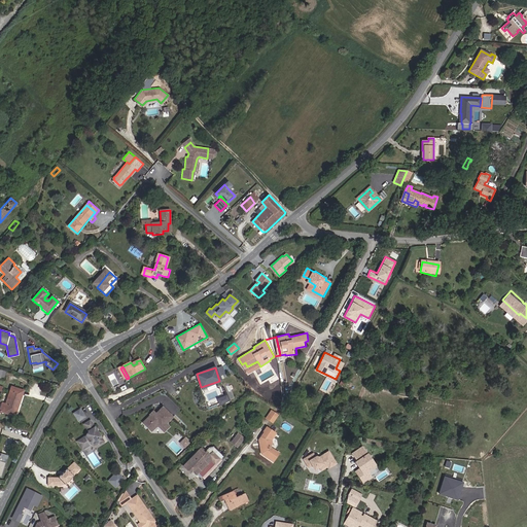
[(5,413),(14,415),(22,390),(12,388),(5,413)]
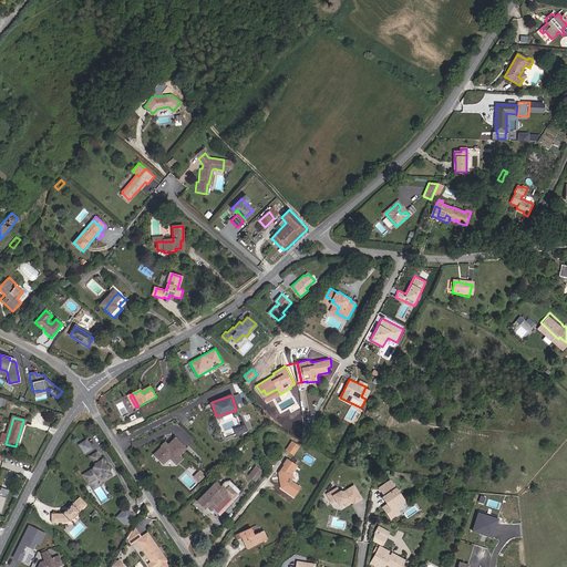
[(235,435),(246,431),(244,424),(233,428),(235,435)]
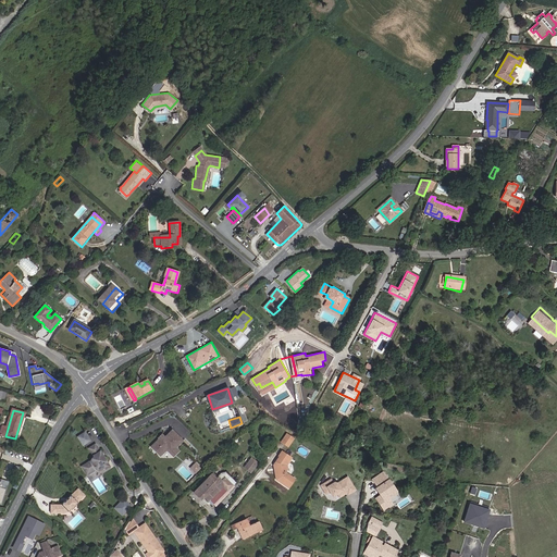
[(174,448),(183,440),(172,430),(165,436),(161,440),(159,437),(159,438),(151,446),(160,455),(165,449),(168,449),(170,453),(174,448)]
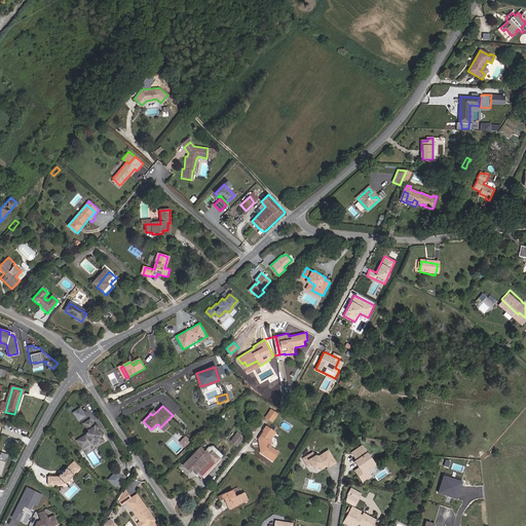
[(79,408),(73,412),(78,419),(84,415),(79,408)]
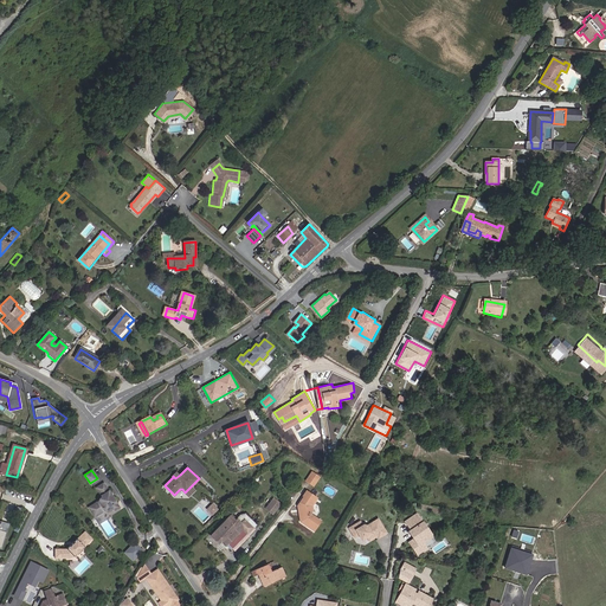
[(310,474),(305,481),(314,485),(317,477),(310,474)]
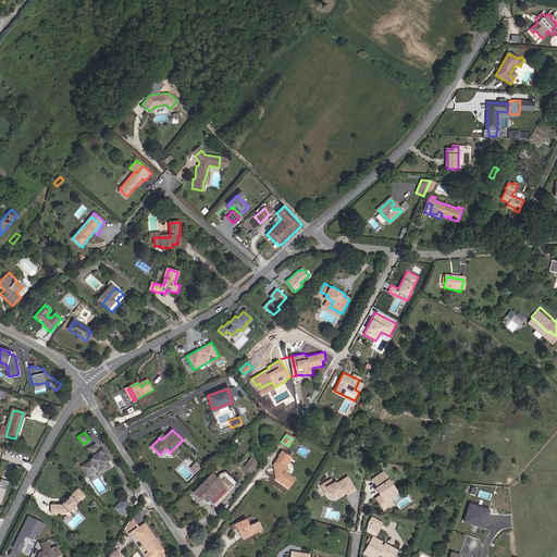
[(99,450),(95,443),(88,447),(93,455),(94,456),(91,457),(90,460),(82,466),(86,473),(95,469),(98,470),(102,467),(102,465),(107,461),(99,450)]
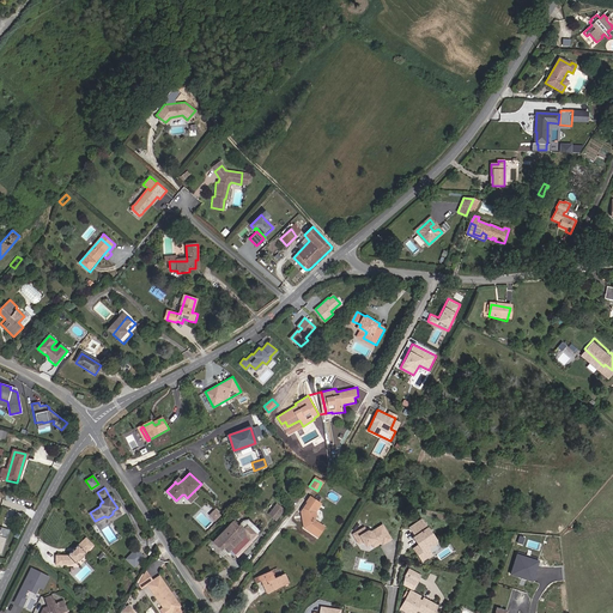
[(307,501),(308,503),(302,511),(305,514),(305,520),(303,523),(304,527),(317,536),(325,527),(314,520),(316,515),(316,511),(321,504),(310,496),(307,501)]
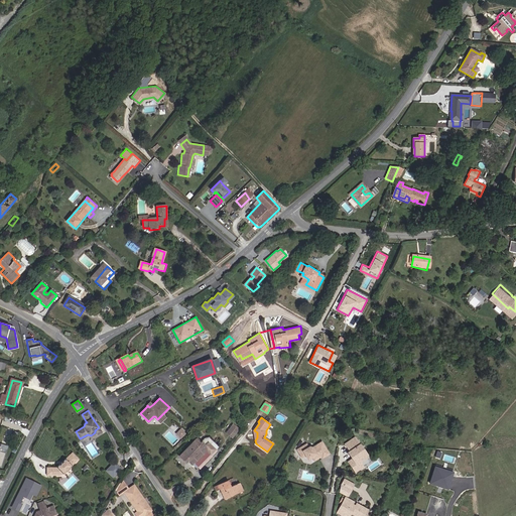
[(237,430),(231,426),(227,432),(233,436),(237,430)]
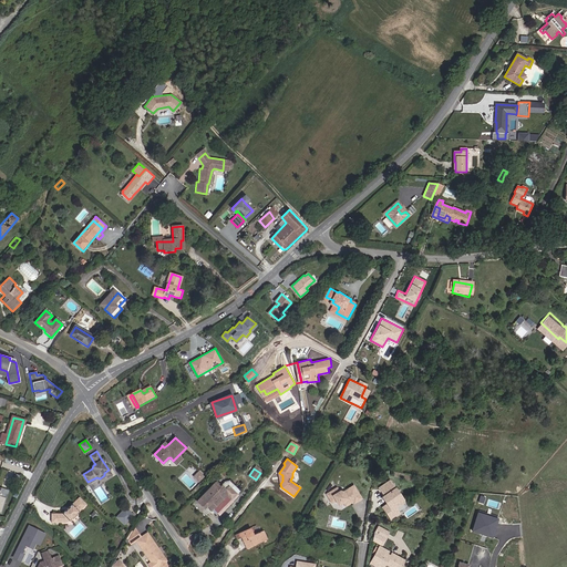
[(203,476),(198,472),(194,477),(198,482),(203,476)]
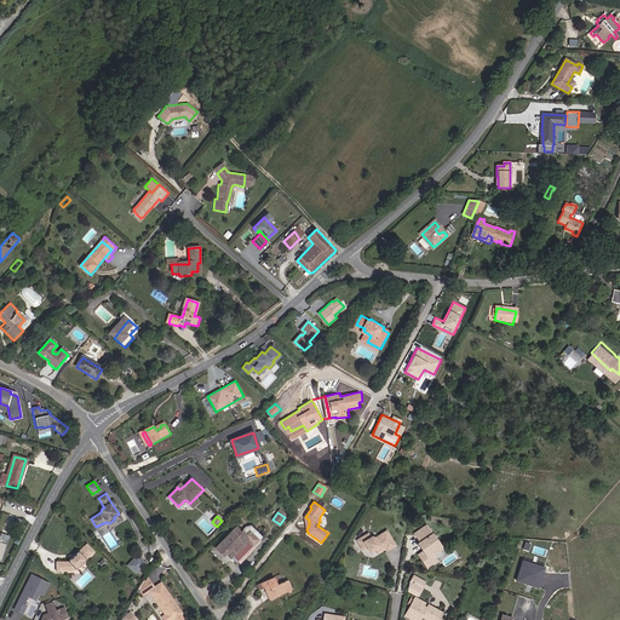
[(234,557),(248,541),(253,546),(259,540),(253,534),(256,530),(252,527),(247,528),(244,532),(241,533),(236,528),(217,549),(223,555),(227,551),(233,558),(234,557)]
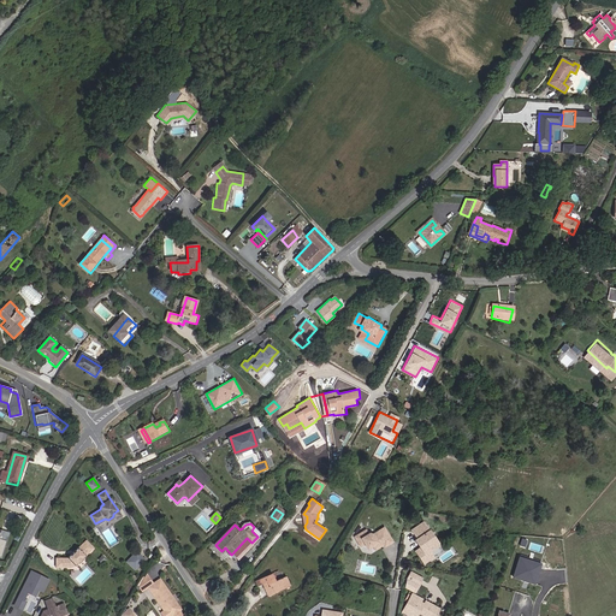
[(425,525),(413,533),(422,545),(420,548),(421,550),(416,554),(426,567),(436,561),(432,555),(439,550),(432,539),(434,538),(425,525)]
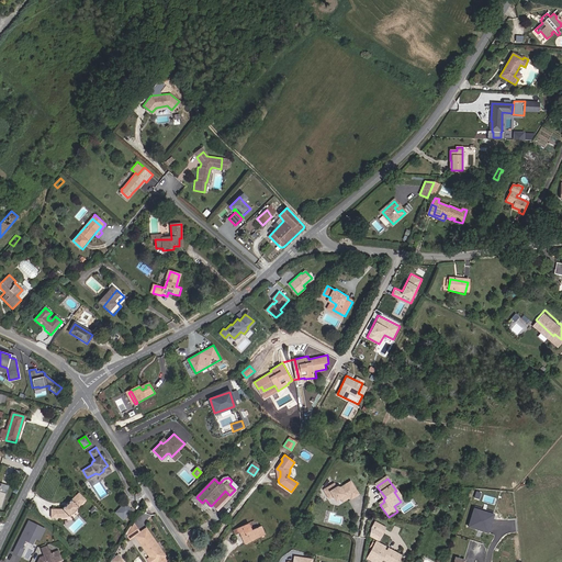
[(350,496),(352,495),(352,493),(358,489),(353,481),(344,487),(339,487),(337,484),(327,491),(332,499),(336,497),(344,498),(347,502),(351,499),(350,496)]
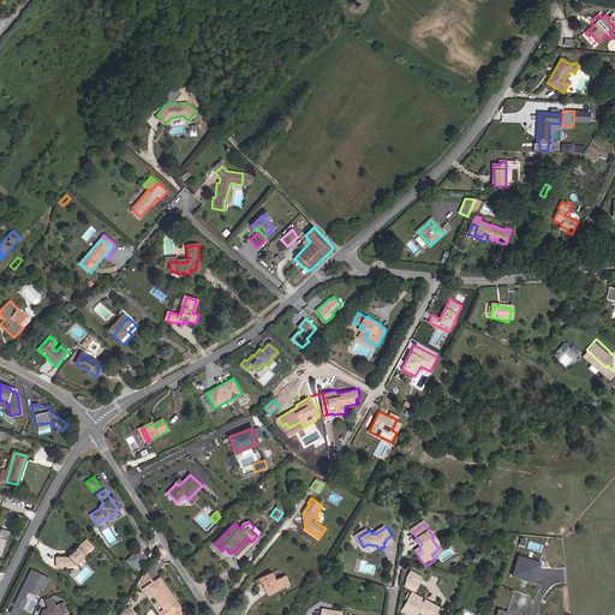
[(0,531),(0,530),(0,554),(3,556),(10,530),(1,527),(0,531)]
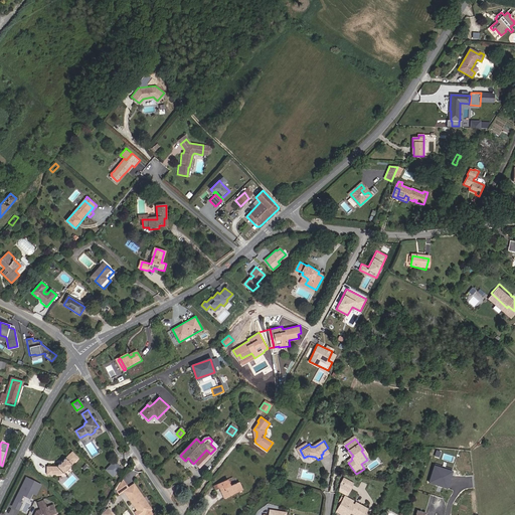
[(331,453),(328,448),(323,452),(323,454),(325,457),(331,453)]
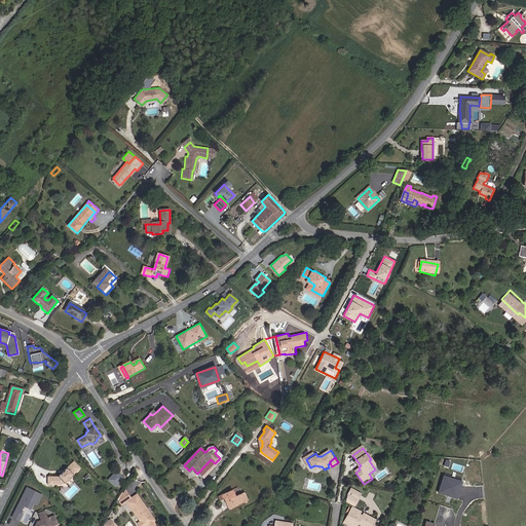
[(203,478),(216,464),(215,463),(211,459),(198,473),(203,478)]
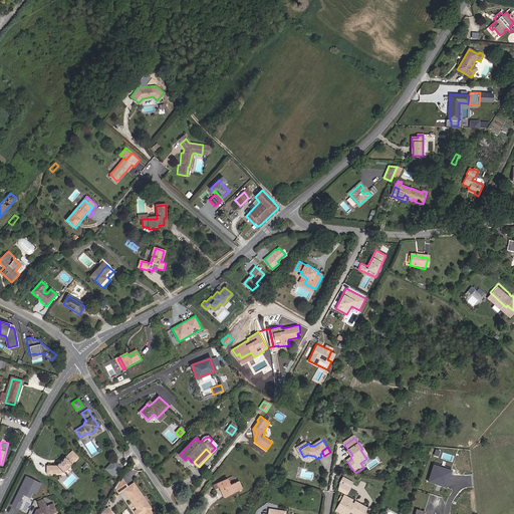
[(77,457),(71,450),(55,465),(46,465),(46,473),(59,474),(62,470),(63,471),(65,469),(67,470),(70,466),(70,464),(77,457)]
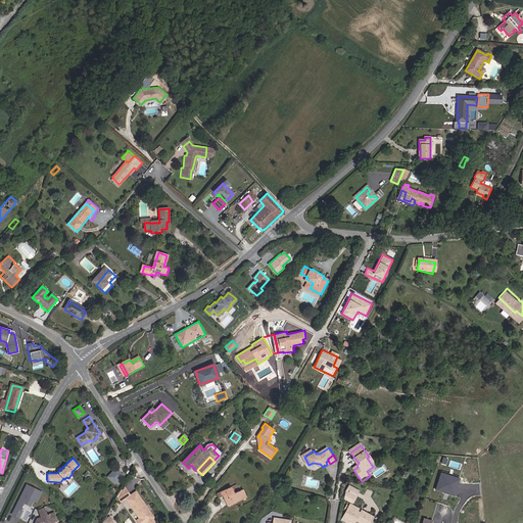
[(115,481),(123,472),(115,467),(108,476),(115,481)]
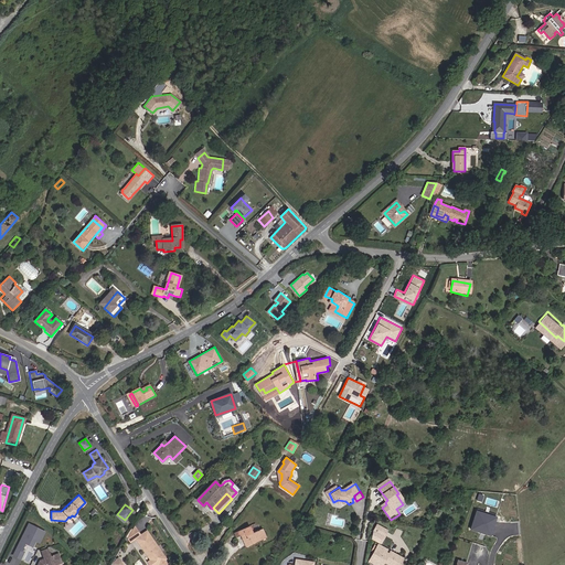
[(488,536),(493,518),(473,512),(469,531),(488,536)]
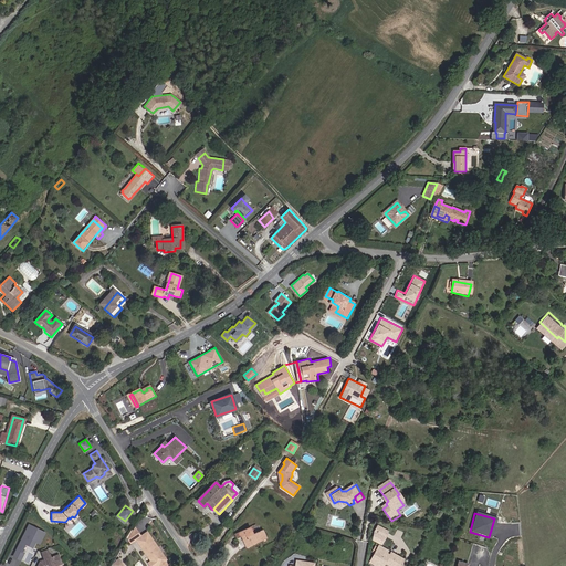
[(35,542),(38,536),(42,538),(44,533),(29,525),(13,557),(20,561),(22,557),(19,556),(21,552),(24,544),(32,547),(35,542)]
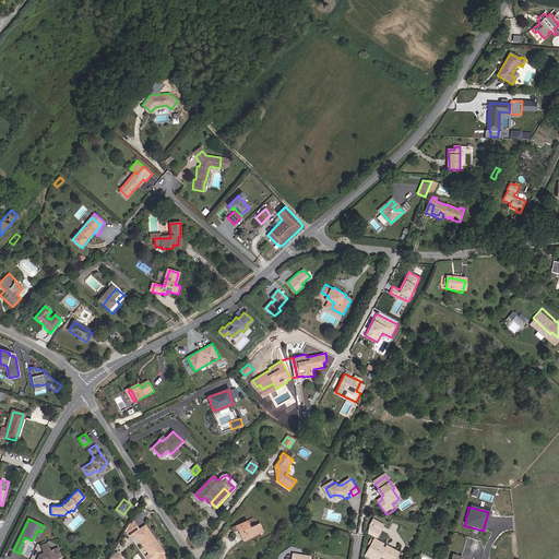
[(387,522),(376,519),(373,525),(384,528),(387,522)]
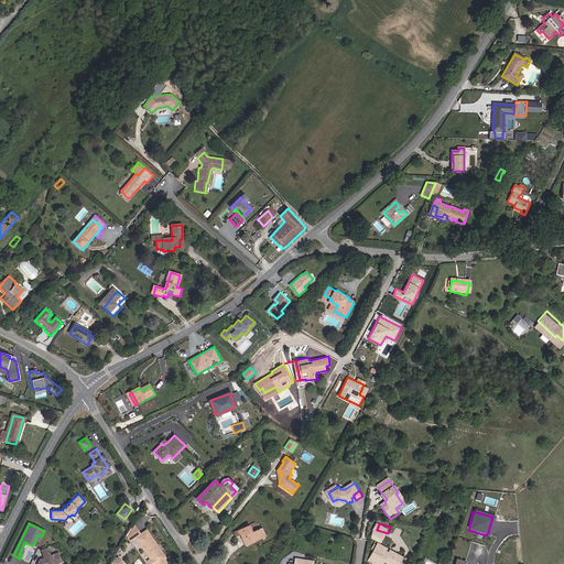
[(242,537),(243,540),(247,539),(249,545),(261,541),(258,532),(252,534),(250,527),(236,532),(237,538),(242,537)]
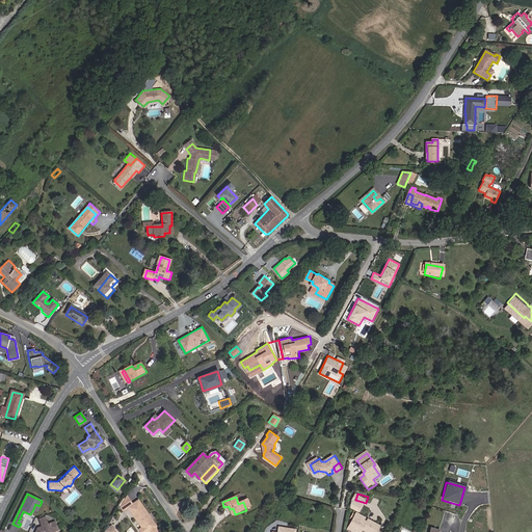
[(128,507),(130,506),(125,499),(121,506),(124,510),(128,507)]
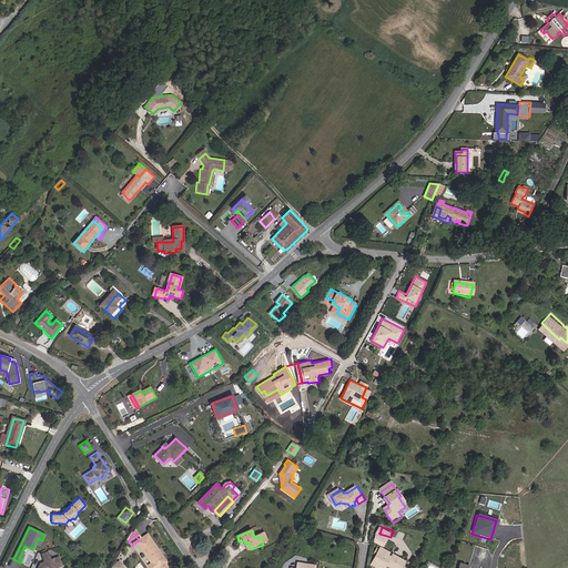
[(146,535),(137,541),(151,563),(148,565),(150,567),(156,567),(160,566),(161,567),(166,567),(168,567),(164,563),(166,561),(162,555),(161,555),(146,535)]
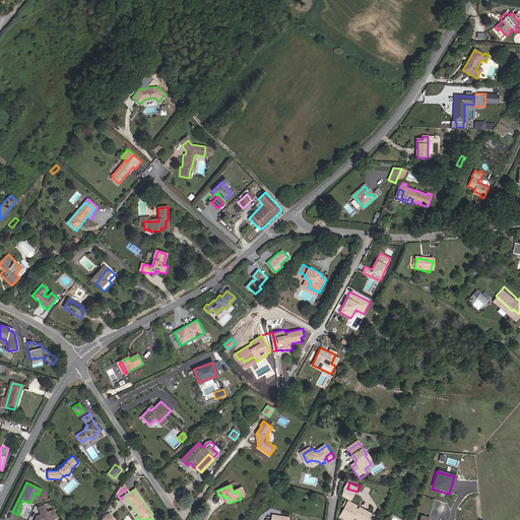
[(48,511),(46,504),(39,507),(41,514),(38,515),(35,519),(52,519),(59,518),(55,509),(50,511),(48,511)]
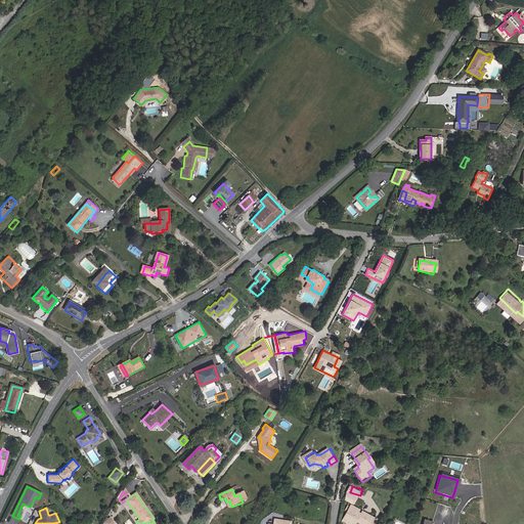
[(372,523),(375,519),(361,513),(359,517),(353,513),(355,510),(350,508),(344,521),(349,523),(356,523),(358,523),(372,523)]
